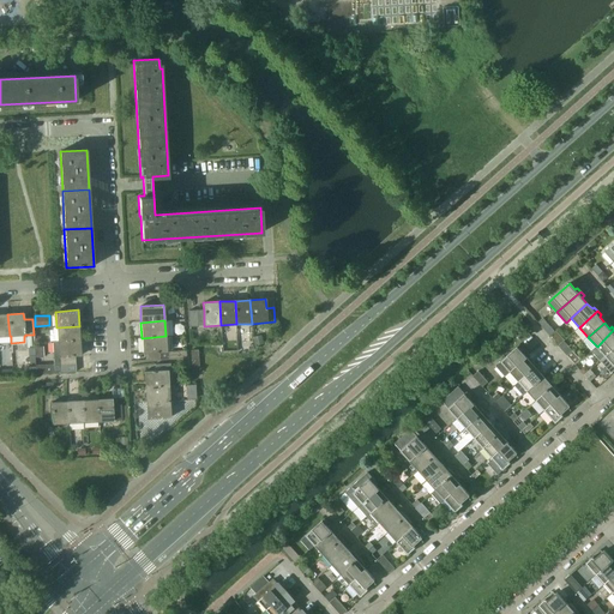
[(79,341),(79,326),(56,327),(58,342),(79,341)]
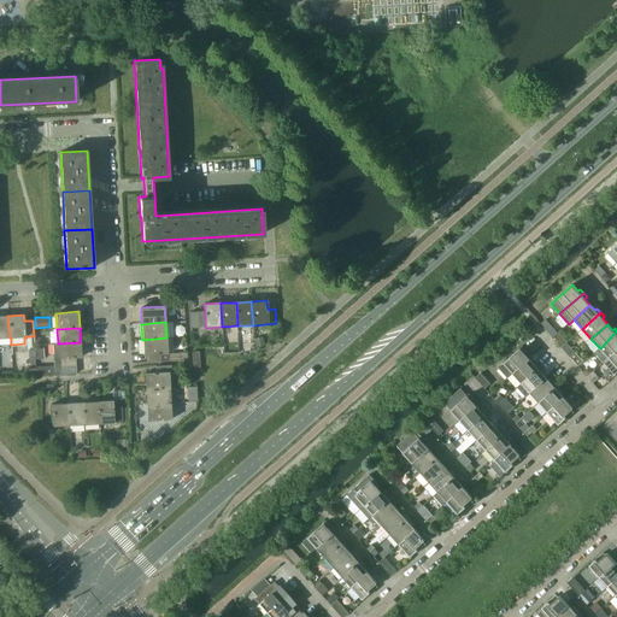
[(609,358),(616,350),(616,331),(600,348),(594,353),(603,363),(609,358)]
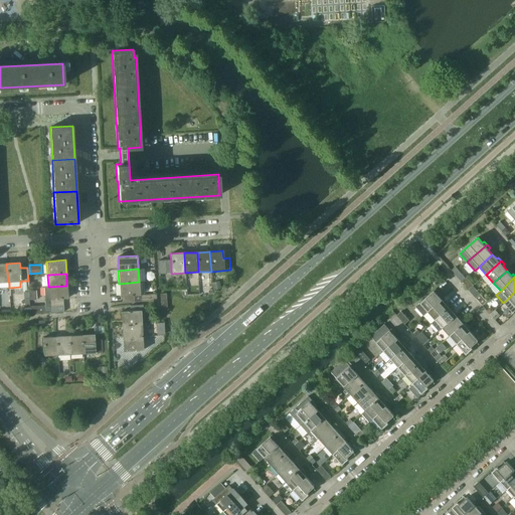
[(139,282),(119,284),(120,297),(121,297),(135,296),(138,296),(140,295),(139,282)]
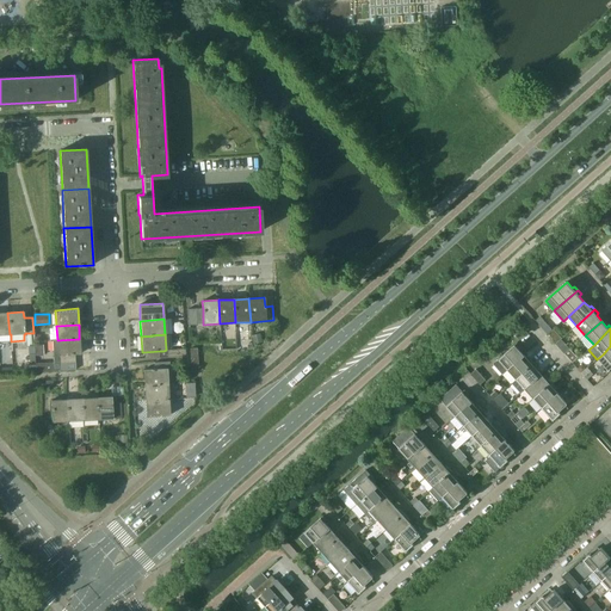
[(75,370),(74,355),(80,353),(79,339),(57,340),(51,341),(53,362),(35,363),(36,372),(75,370)]
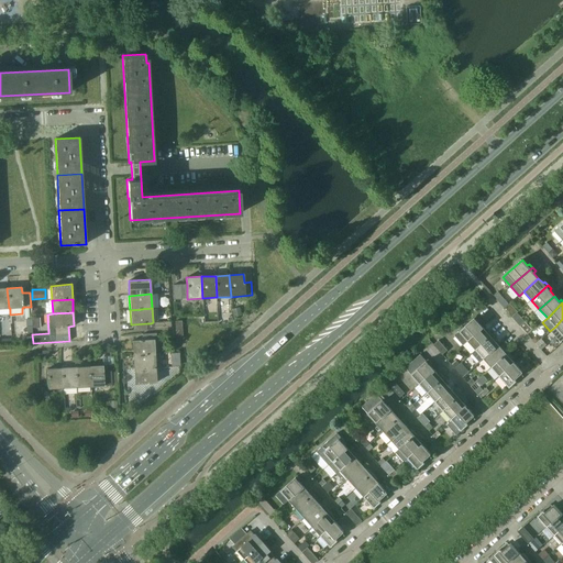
[(467,341),(483,328),(477,322),(479,320),(476,317),(460,331),(454,335),(463,345),(467,341)]
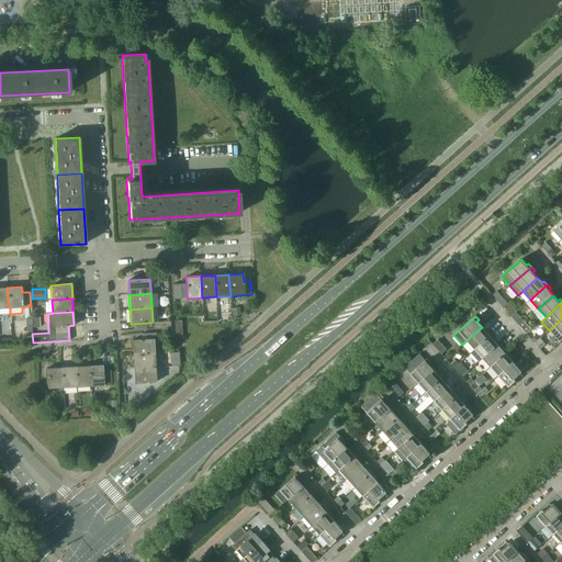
[(561,318),(554,326),(549,330),(560,341),(561,338),(561,318)]
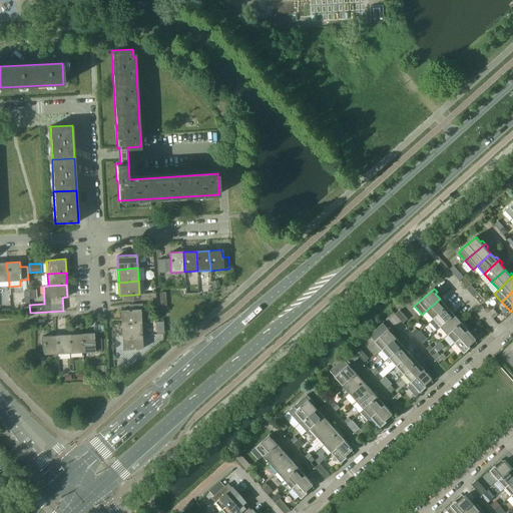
[(480,305),(485,301),(478,293),(473,298),(480,305)]
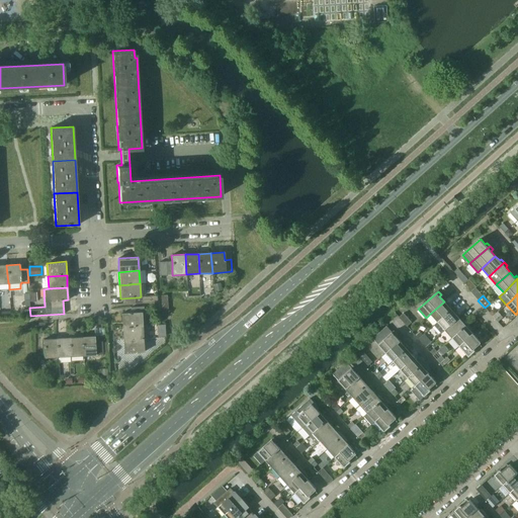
[(437,322),(452,308),(450,305),(448,307),(444,301),(430,314),(426,318),(433,326),(437,322)]
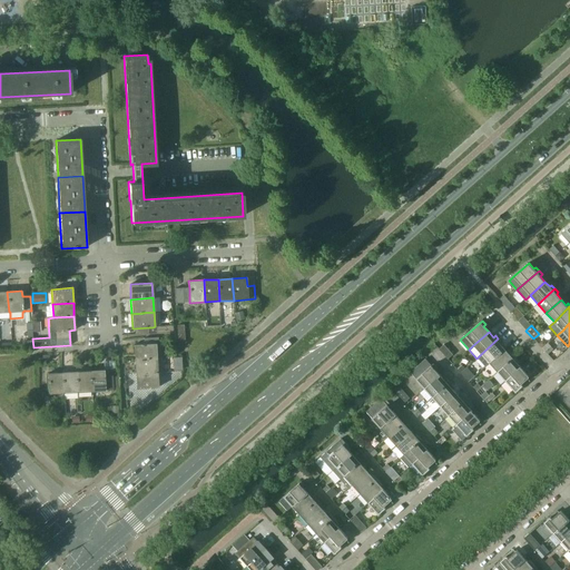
[(144,344),(134,345),(135,360),(157,359),(156,344),(158,344),(158,337),(144,338),(144,344)]
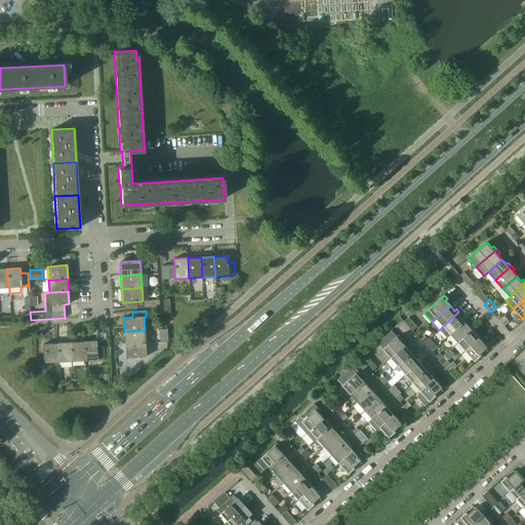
[(458,312),(443,326),(451,334),(465,322),(460,317),(461,316),(458,312)]
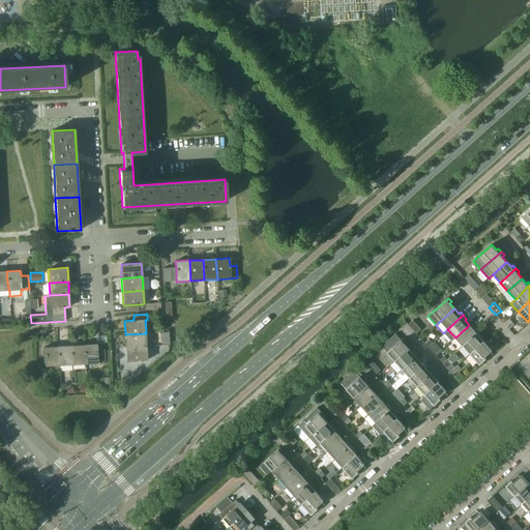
[(504,324),(507,326),(509,329),(514,325),(509,320),(504,324)]
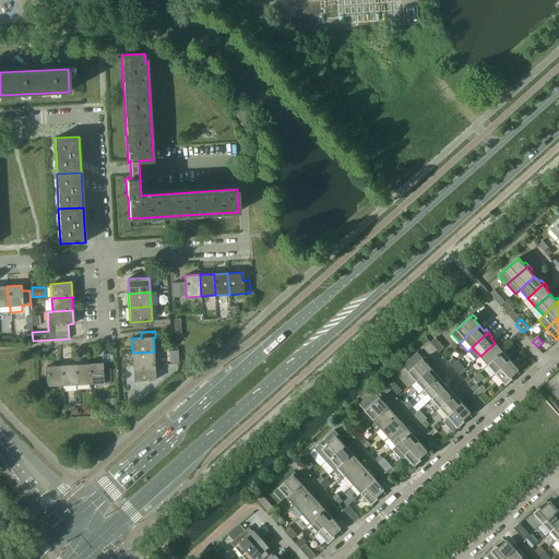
[(439,353),(444,348),(435,339),(430,343),(439,353)]
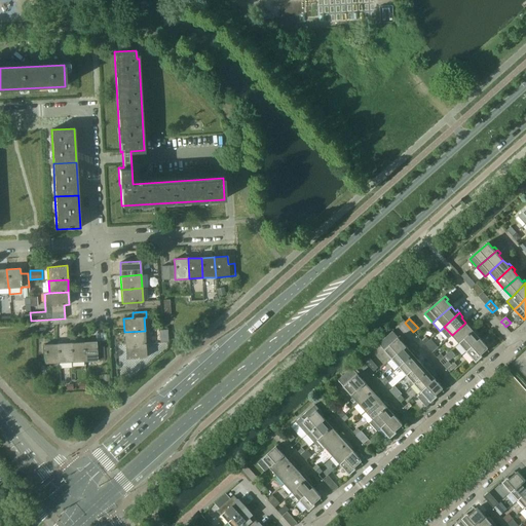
[(465,323),(452,335),(459,343),(475,330),(472,326),(470,328),(465,323)]
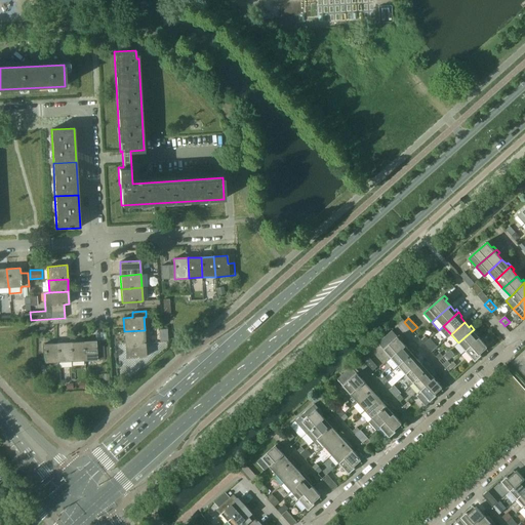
[(474,329),(458,342),(466,351),(479,338),(475,333),(477,332),(474,329)]
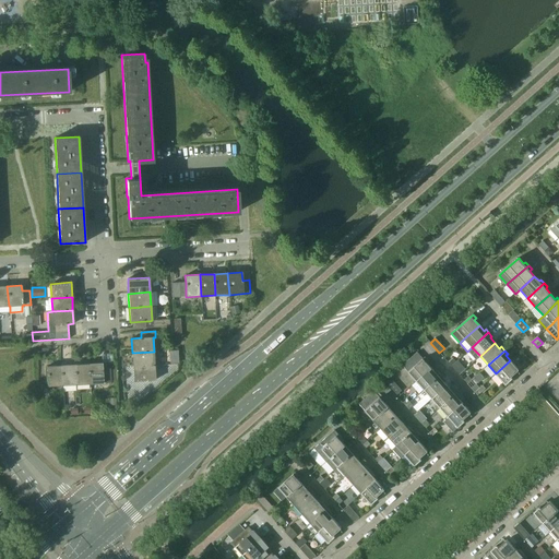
[(154,352),(132,353),(132,367),(154,366),(154,352)]
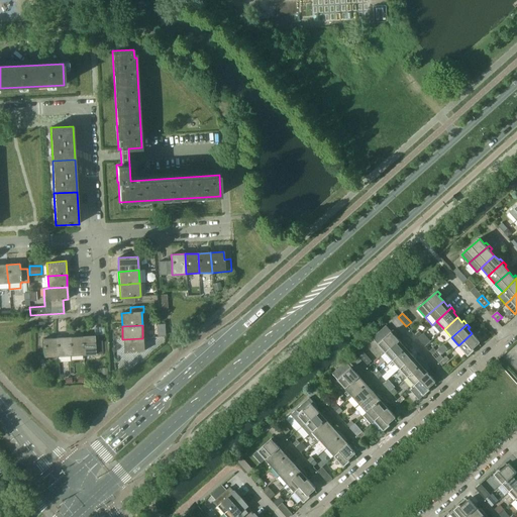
[(385,352),(399,340),(394,335),(396,334),(393,330),(391,331),(386,325),(372,337),(385,352)]
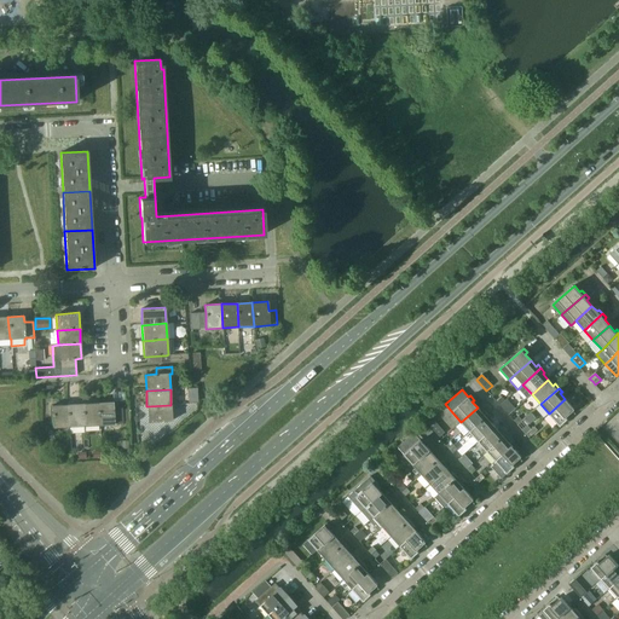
[(508,398),(504,400),(501,405),(504,410),(512,404),(508,398)]
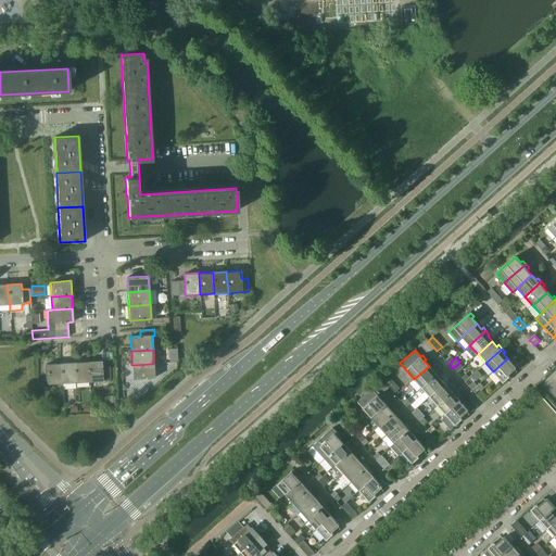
[(507,358),(493,371),(503,382),(509,377),(508,375),(516,368),(507,358)]
